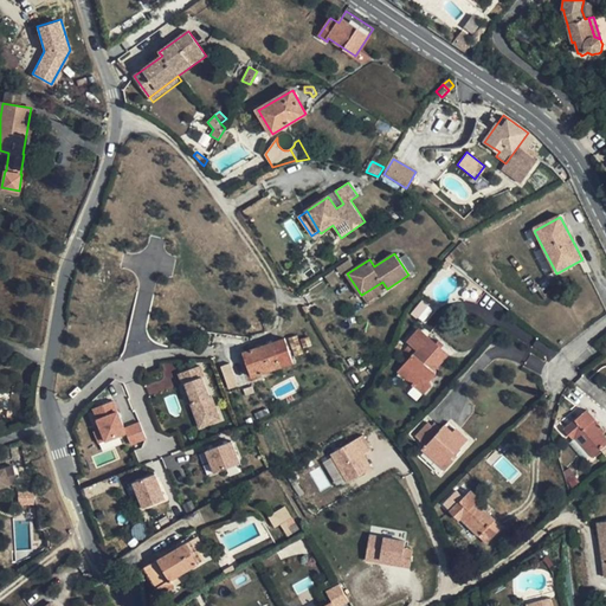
[(363,294),(368,302),(387,289),(382,282),(363,294)]
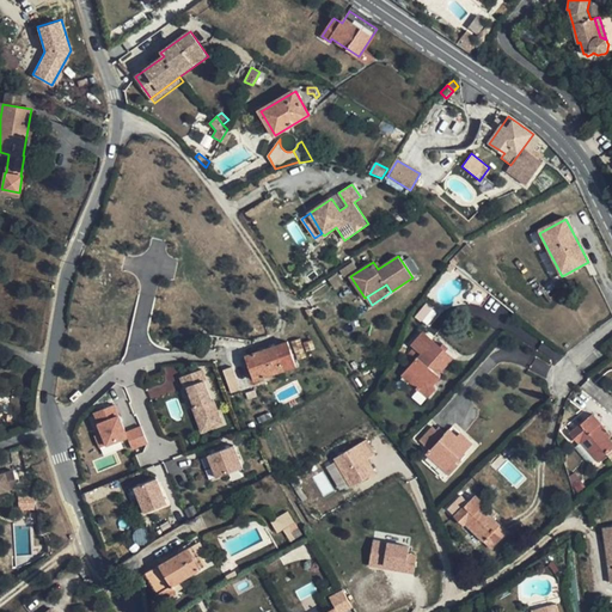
[(424,305),(416,317),(424,322),(432,310),(424,305)]
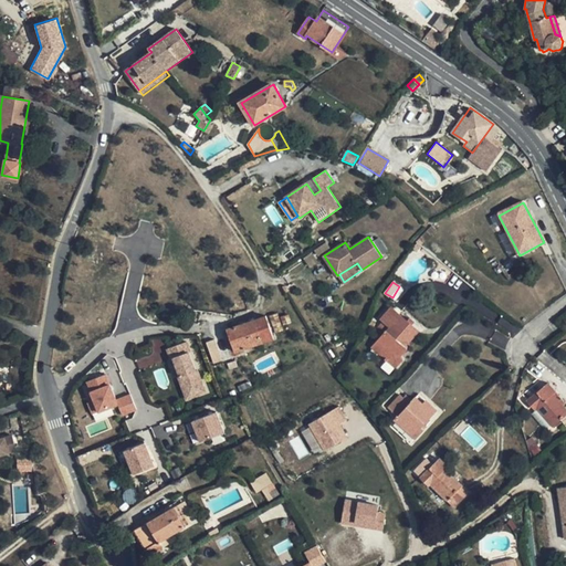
[(248,311),(244,296),(233,299),(236,313),(248,311)]
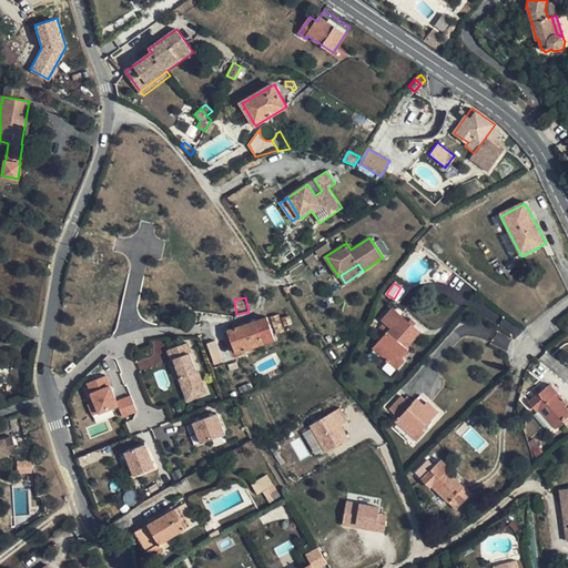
[(421,332),(394,308),(383,321),(385,323),(377,332),(384,337),(374,348),(397,369),(405,361),(402,357),(409,350),(407,347),(421,332)]
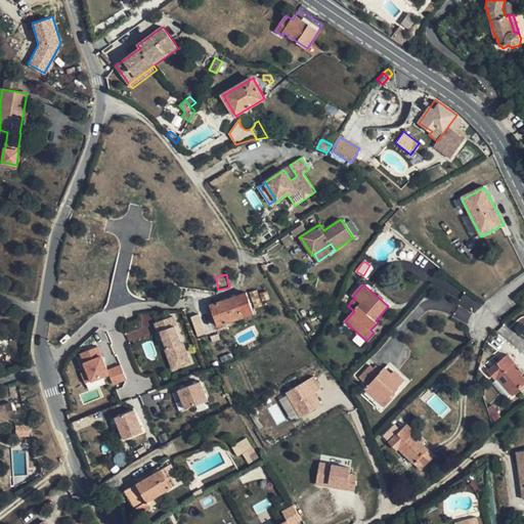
[(254,314),(247,292),(211,304),(218,326),(254,314)]
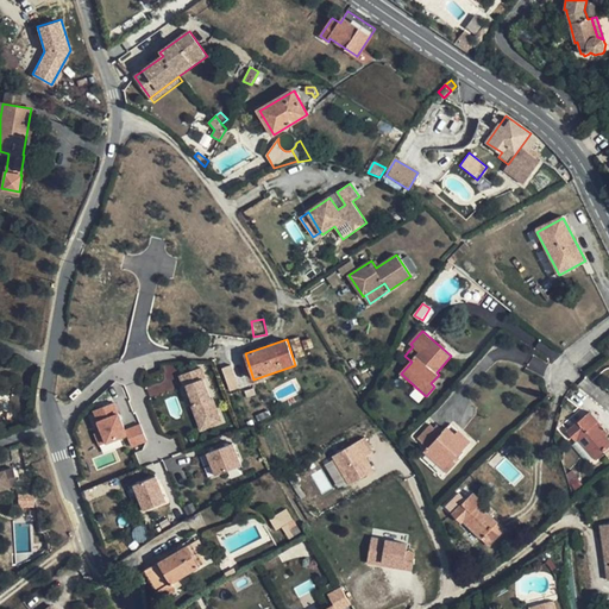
[(230,391),(239,388),(232,365),(221,368),(230,391)]
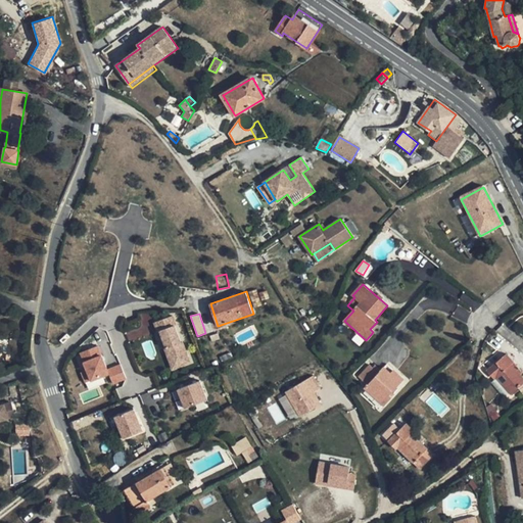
[(154,322),(171,371),(189,365),(174,316),(154,322)]
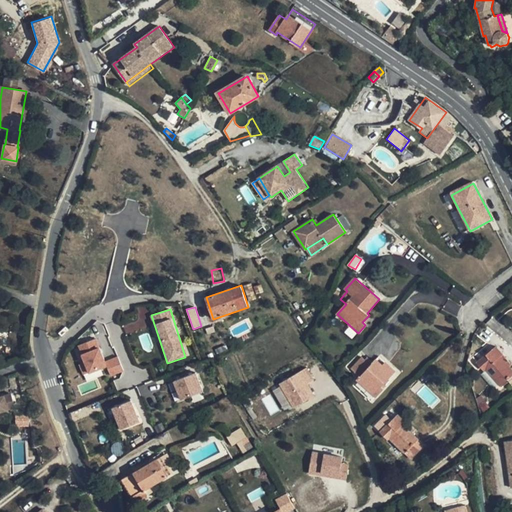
[(96,338),(76,345),(87,374),(106,368),(109,376),(123,372),(118,356),(104,361),(96,338)]
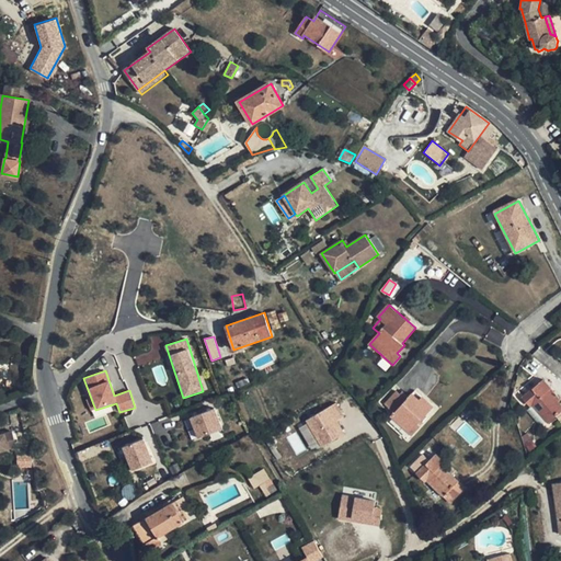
[(551,388),(544,379),(524,397),(531,405),(534,404),(548,422),(560,411),(560,404),(549,390),(551,388)]
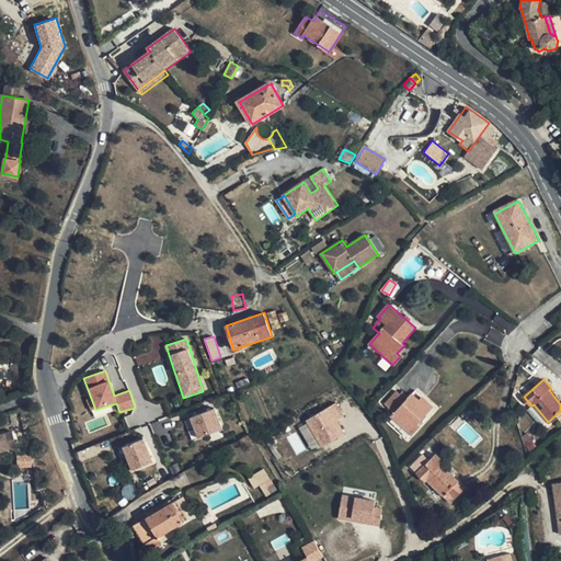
[(380,399),(388,407),(395,413),(391,416),(412,435),(421,426),(418,423),(433,407),(423,397),(420,400),(412,393),(409,398),(403,391),(395,385),(380,399)]
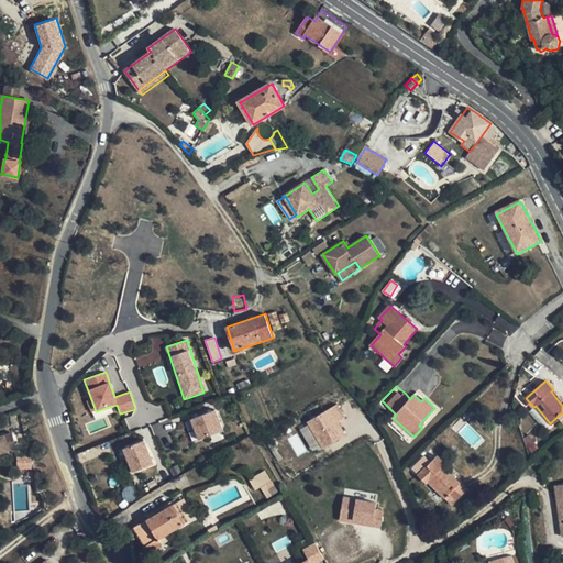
[(339,405),(306,423),(322,451),(346,438),(345,419),(339,405)]
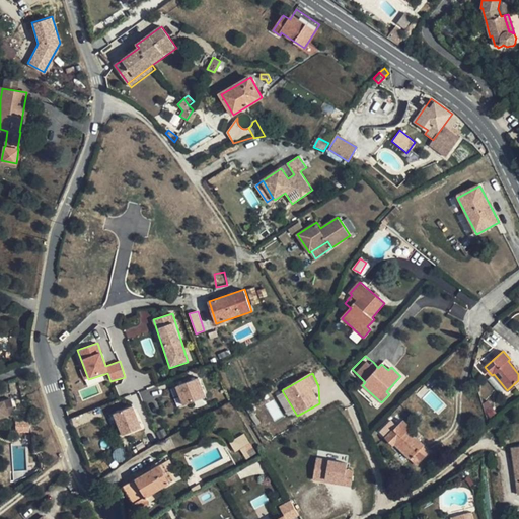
[(206,396),(199,377),(176,385),(183,404),(206,396)]
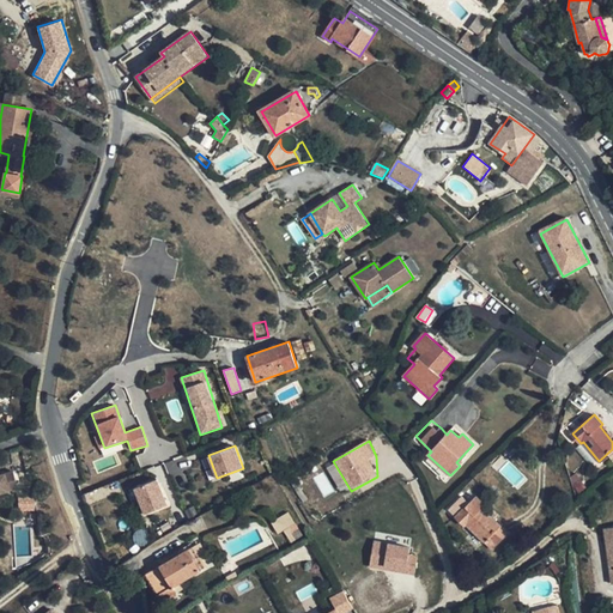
[(202,461),(210,480),(214,479),(207,459),(202,461)]
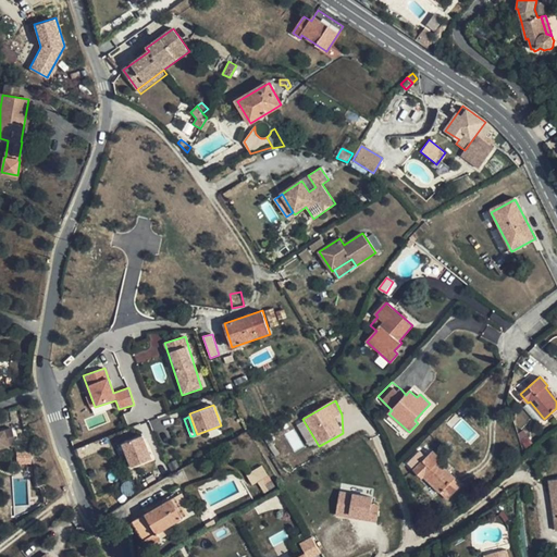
[(0,448),(17,444),(13,429),(0,432),(0,448)]
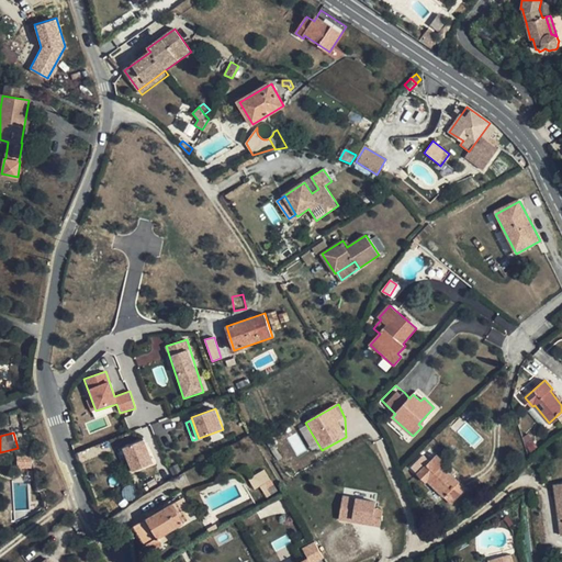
[(131,473),(154,464),(144,439),(121,448),(131,473)]
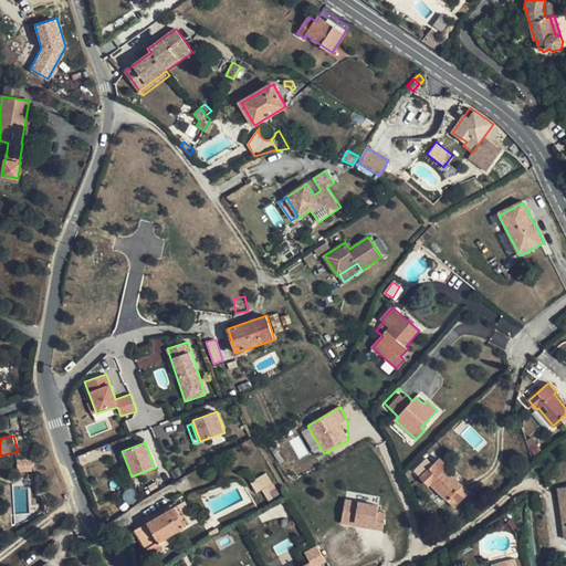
[(19,471),(23,471),(34,472),(32,464),(33,459),(19,458),(19,471)]
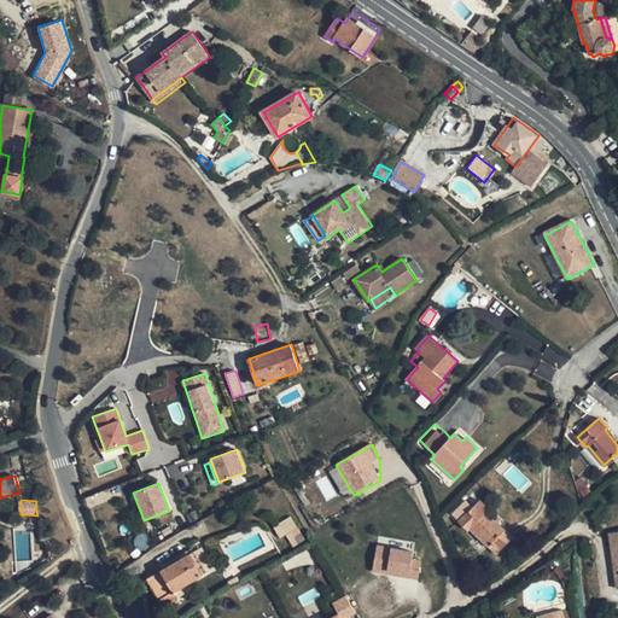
[(490,508),(481,500),(460,522),(470,531),(471,530),(497,554),(513,538),(497,523),(493,518),(487,512),(490,508)]
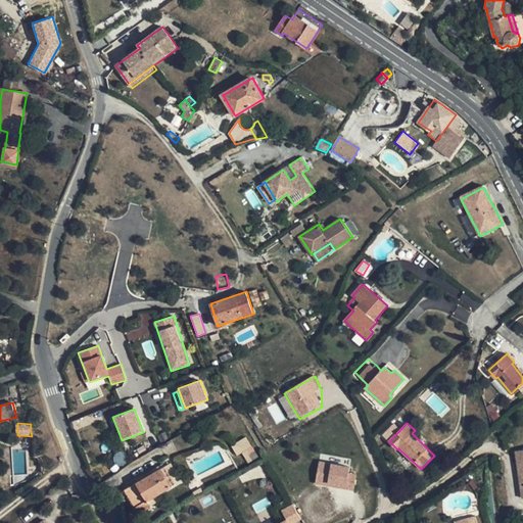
[(34,447),(32,436),(21,435),(20,448),(34,447)]
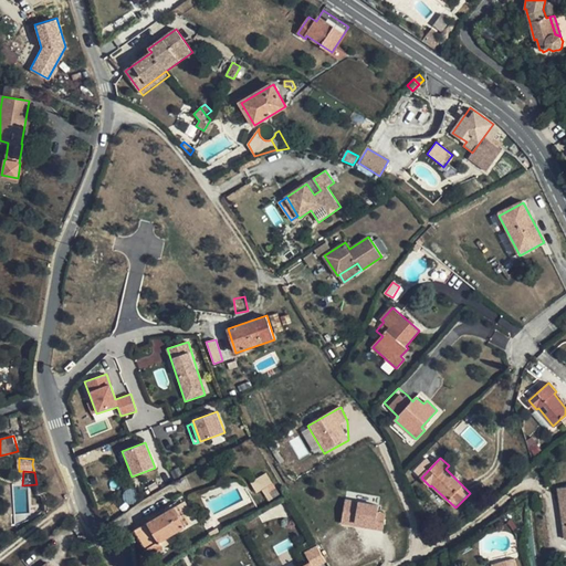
[(258,493),(264,490),(263,489),(269,486),(262,475),(251,482),(258,493)]
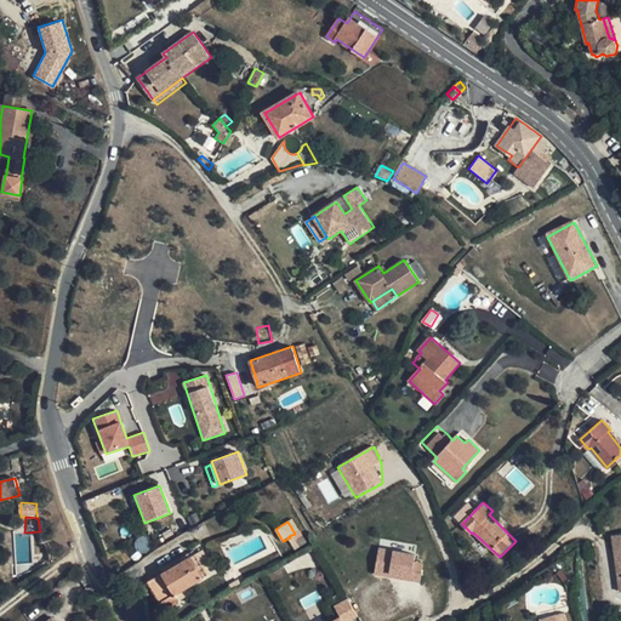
[(300,530),(295,534),(289,536),(290,537),(296,548),(307,542),(300,530)]
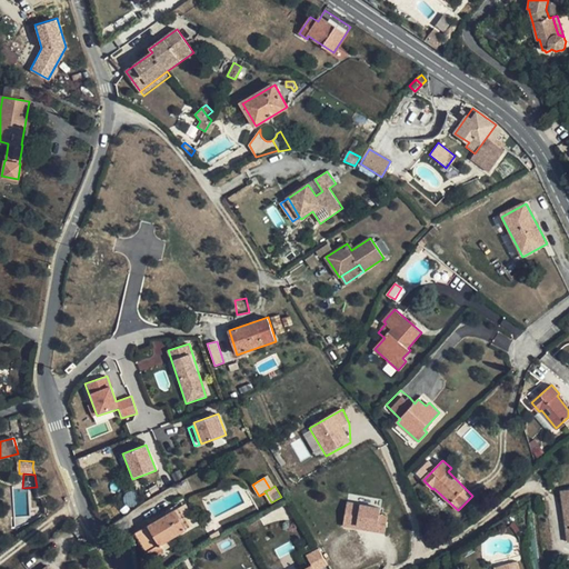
[(349,502),(346,526),(386,533),(389,517),(380,516),(381,508),(349,502)]
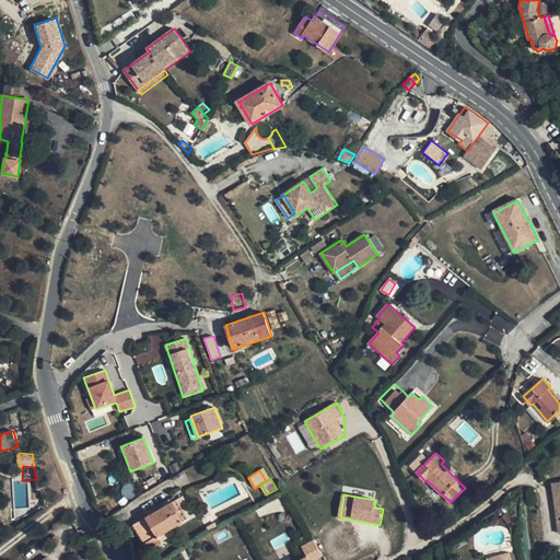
[(188,518),(176,499),(133,524),(149,549),(161,541),(158,536),(168,529),(188,518)]
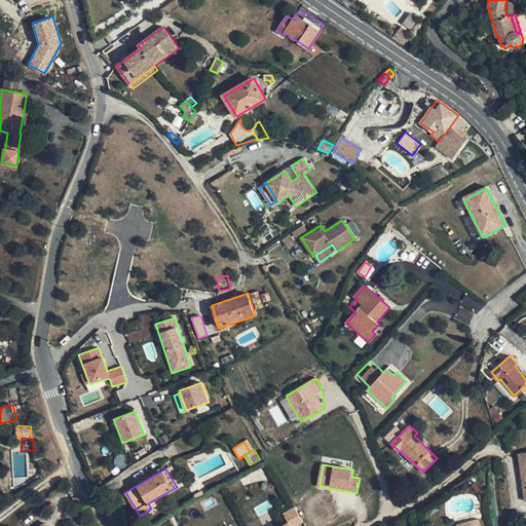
[(104,484),(100,477),(95,480),(99,487),(104,484)]
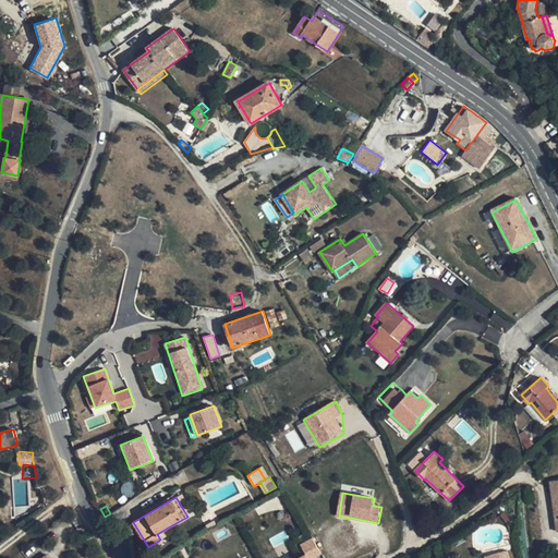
[(171,533),(168,528),(157,534),(160,540),(171,533)]
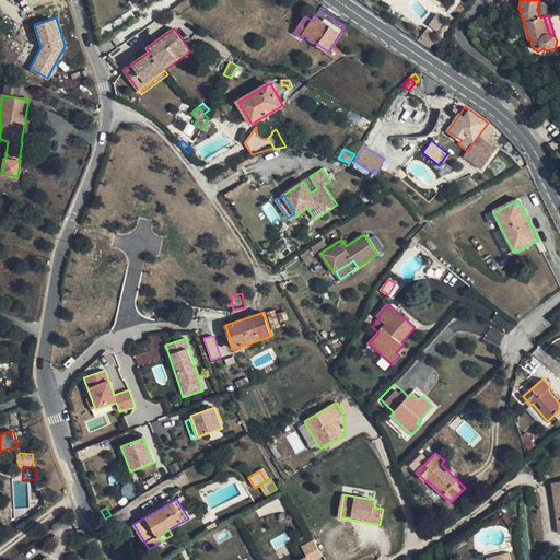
[(322,559),(323,559),(314,544),(302,550),(307,559),(322,559)]
